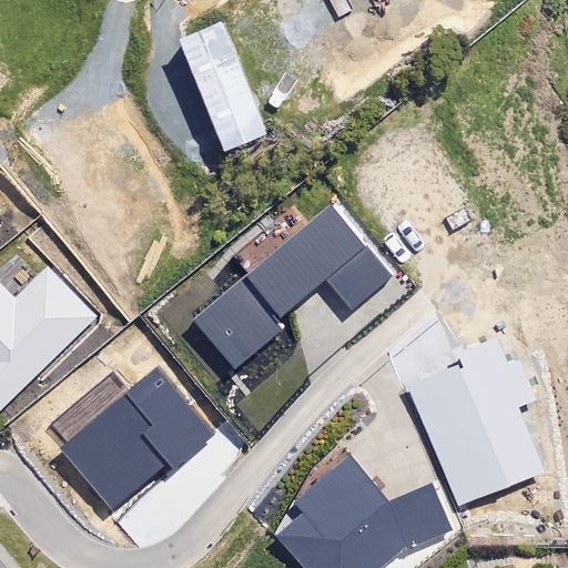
[(225,11),(178,28),(224,160),(272,144),(225,11)]
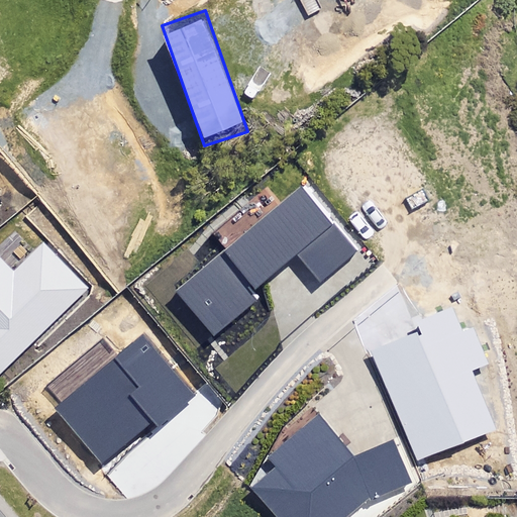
[(175,292),(214,338),(259,300),(252,293),(297,255),(321,283),(358,250),(301,184),(175,292)]
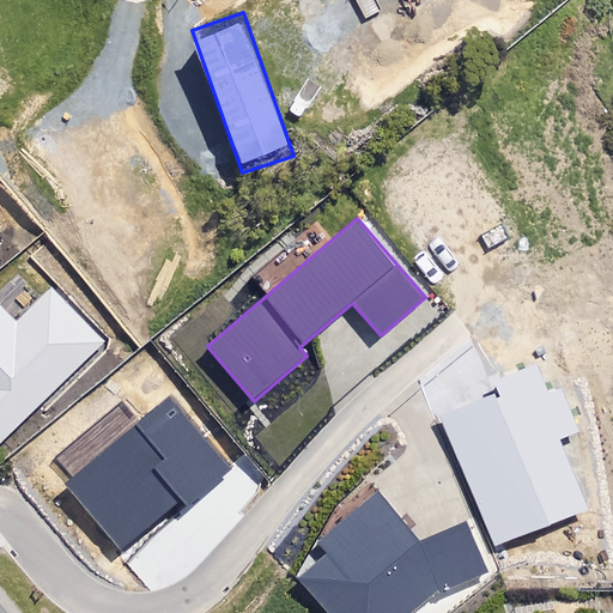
[(0,438),(104,343),(54,290),(19,322),(0,302),(0,438)]
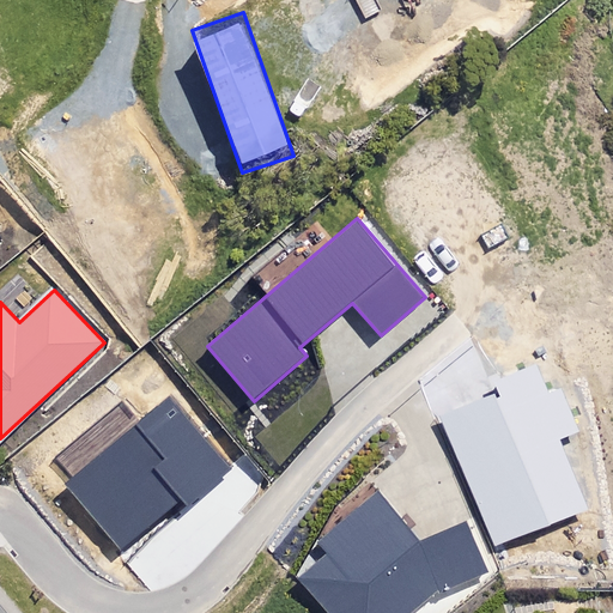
[(442,414),(495,548),(588,513),(558,436),(578,429),(562,387),(546,394),(535,365),(495,382),(499,392),(442,414)]
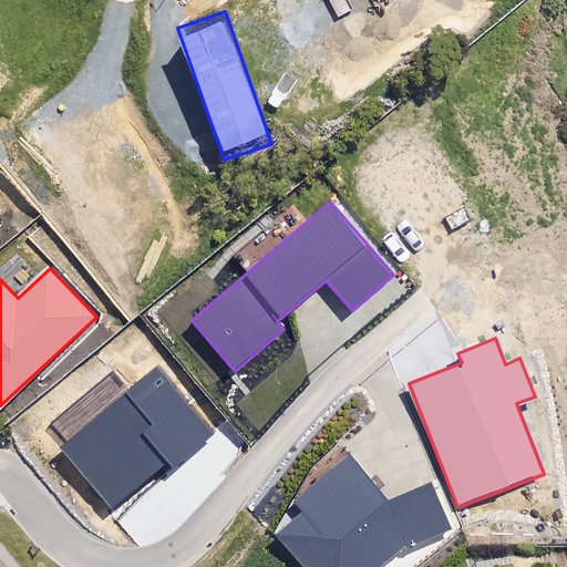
[(60,449),(111,509),(168,461),(175,470),(218,433),(161,364),(60,449)]
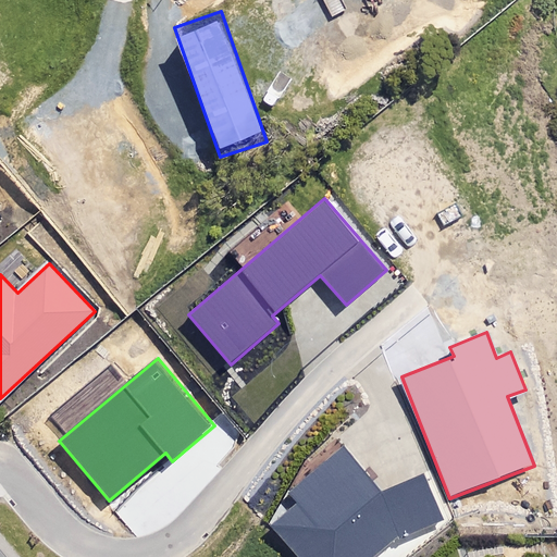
[(270,527),(295,556),(374,556),(396,540),(443,521),(424,472),(382,493),(345,446),(287,492),(298,503),(270,527)]
